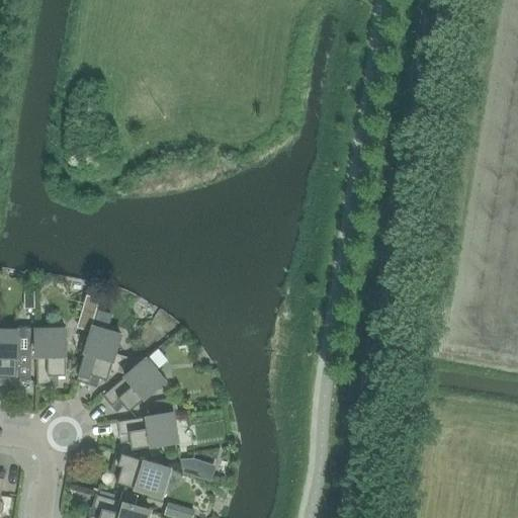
[(34,309),(34,291),(24,291),(24,309),(34,309)]
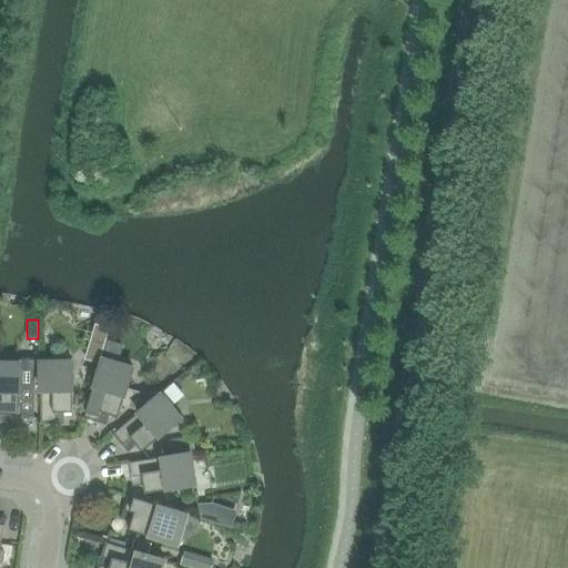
[(87,328),(80,350),(102,356),(109,336),(87,328)]
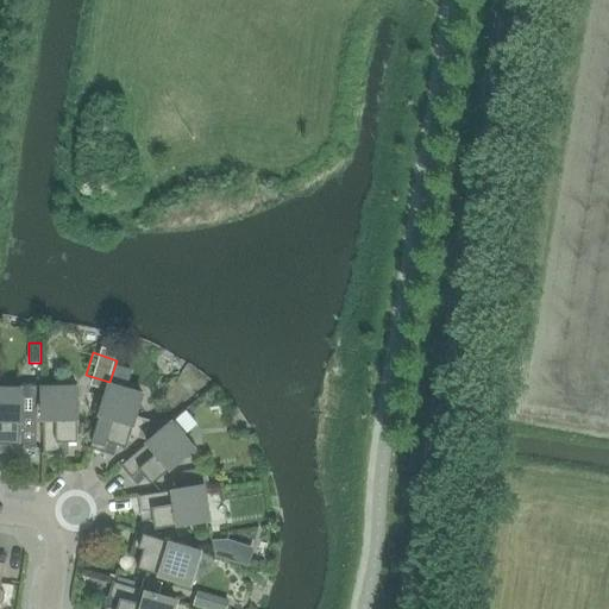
[(126,447),(143,395),(110,384),(90,446),(106,451),(108,441),(126,447)]
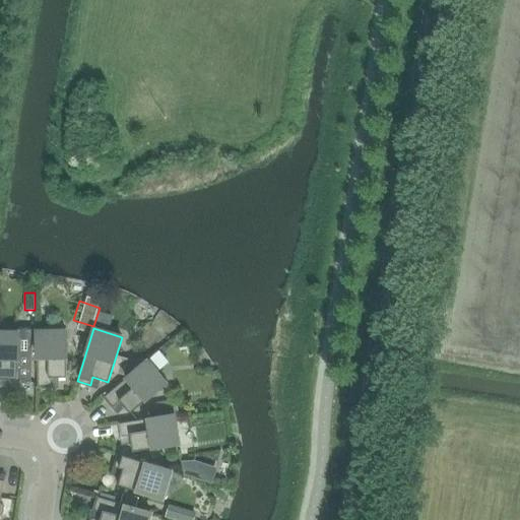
[(67,378),(66,331),(36,331),(38,387),(51,386),(51,378),(67,378)]
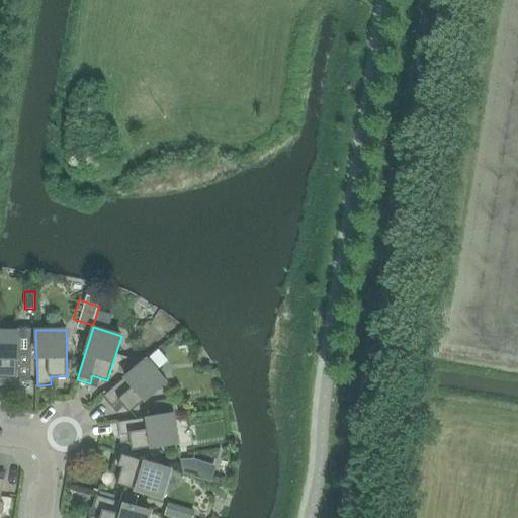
[(1,377),(19,377),(19,380),(21,380),(26,380),(27,332),(0,331),(0,385),(1,385),(1,377)]
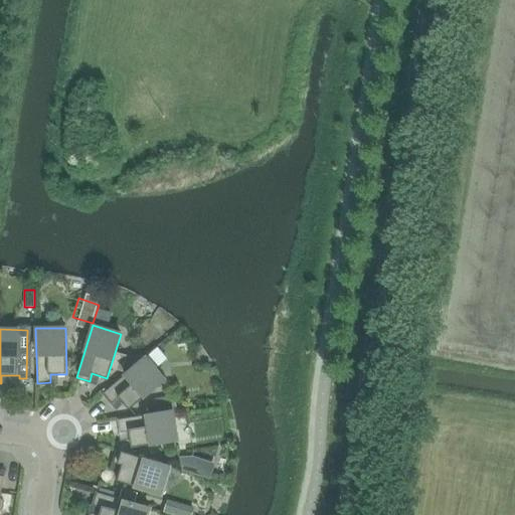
[(129,409),(164,379),(145,357),(104,392),(112,402),(119,397),(129,409)]
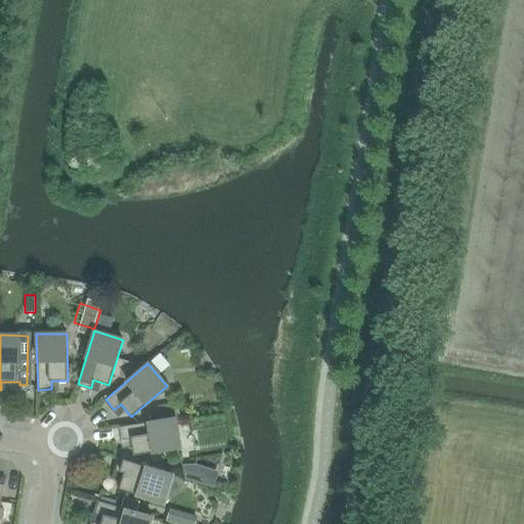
[(178,448),(180,447),(175,418),(121,427),(123,440),(131,439),(134,455),(148,452),(178,448)]
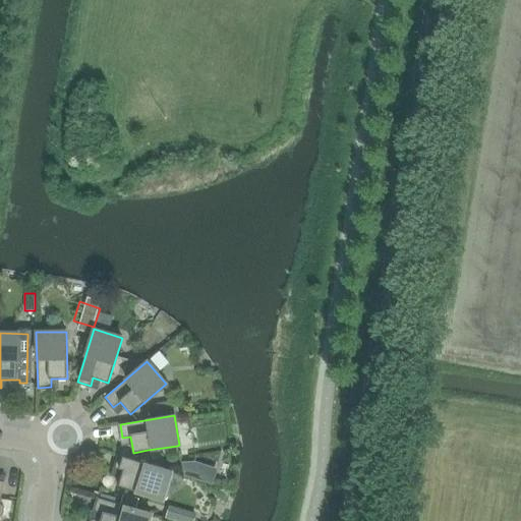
[(118,486),(163,500),(171,472),(118,455),(114,468),(122,470),(118,486)]
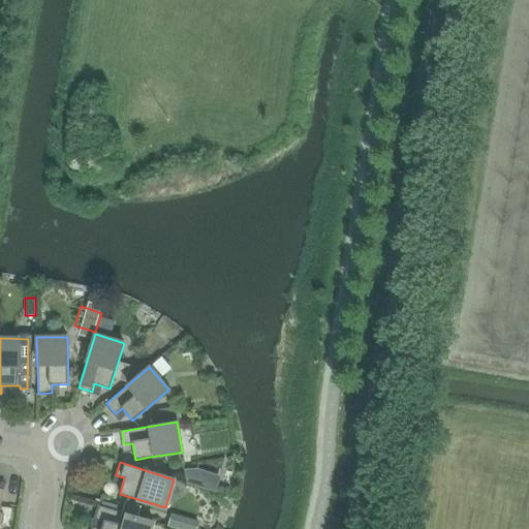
[(197,468),(185,469),(187,484),(200,488),(205,470),(197,468)]
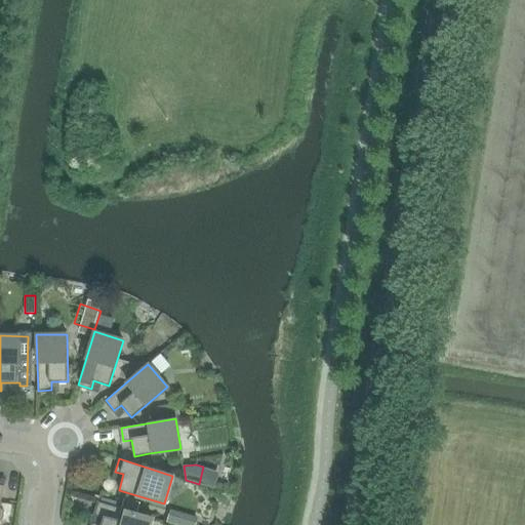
[(150,524),(152,518),(91,500),(88,514),(85,514),(85,522),(83,522),(82,524),(150,524)]
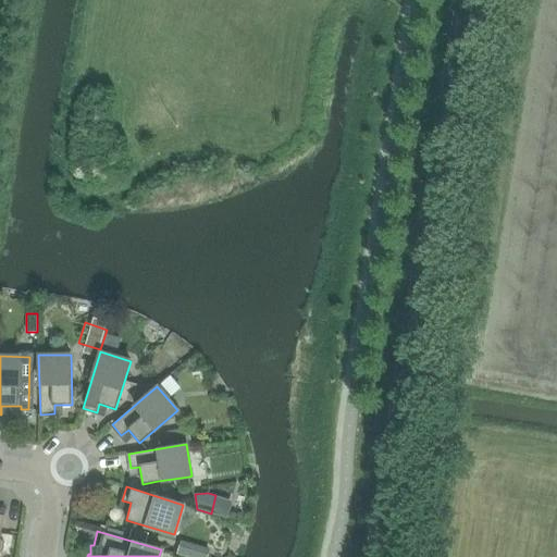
[(201,556),(203,552),(189,547),(187,556),(188,556),(201,556)]
